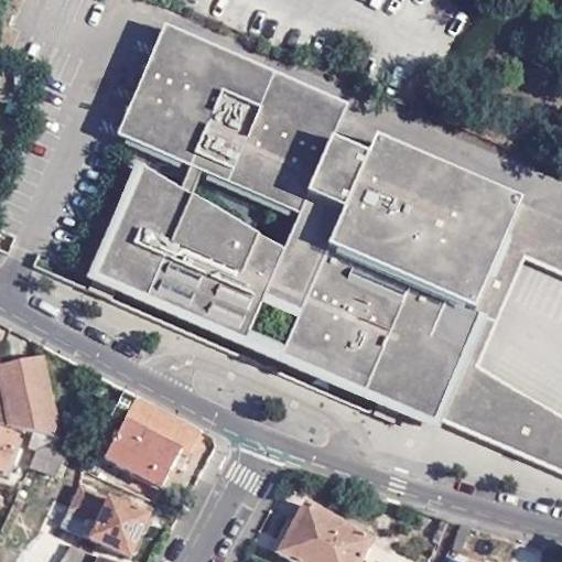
[(325,251),(471,312),(520,204),(375,141),(367,159),(330,144),(346,105),(164,28),(115,134),(188,168),(200,173),(298,215),(304,197),(342,214),(325,251)]
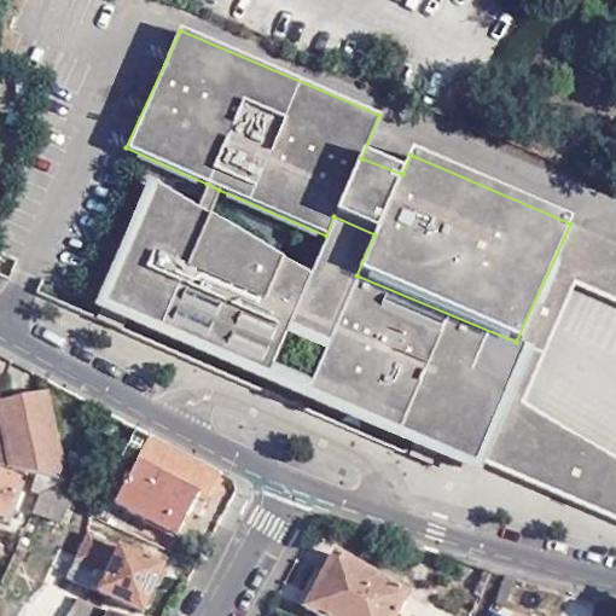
[(516,342),(356,275),(375,234),(333,216),(326,236),(308,275),(208,216),(219,190),(207,184),(196,209),(151,182),(98,306),(100,307),(94,319),(120,330),(126,317),(266,378),(269,370),(286,331),(325,347),(308,387),(304,395),(413,442),(407,454),(430,464),(436,452),(475,470),(529,347),(516,342)]
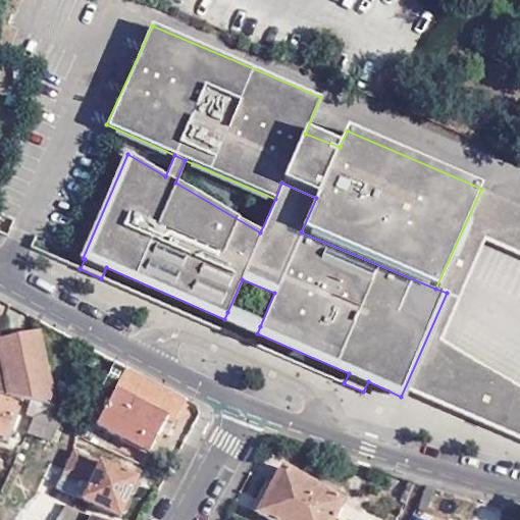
[(519,254),(519,205),(481,189),(435,289),(447,293),(405,388),(519,437),(519,386),(439,340),(483,239),(519,254)]
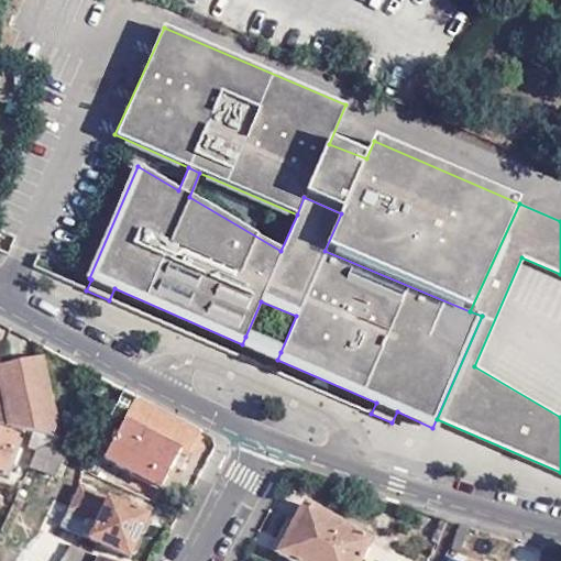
[(281,352),(245,337),(242,344),(277,360),(281,352)]
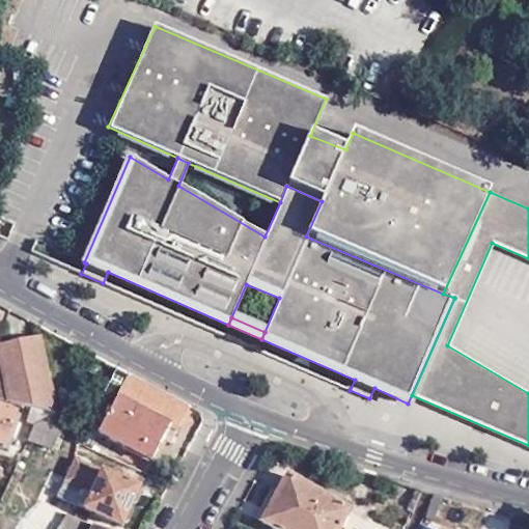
[(0,398),(29,406),(37,408),(53,412),(38,335),(0,340),(0,398)]
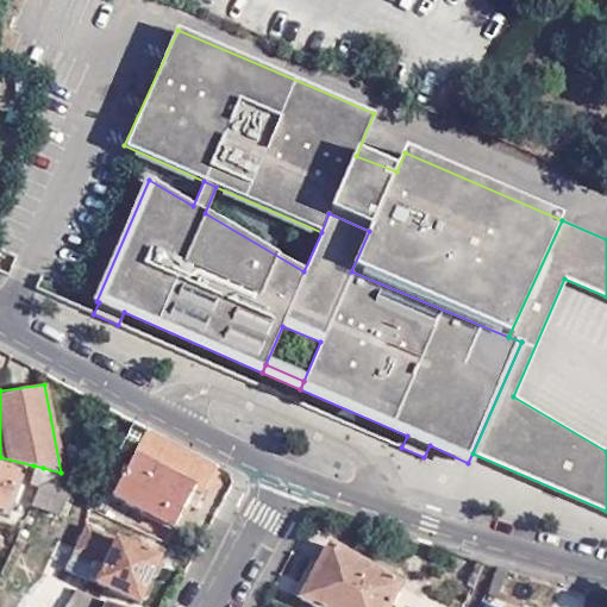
[(220,465),(133,418),(119,445),(132,451),(111,493),(171,525),(192,487),(205,493),(220,465)]
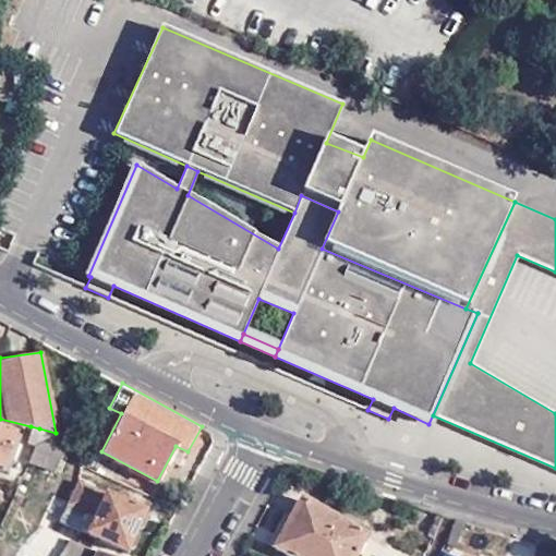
[(39,428),(31,426),(27,438),(34,442),(39,428)]
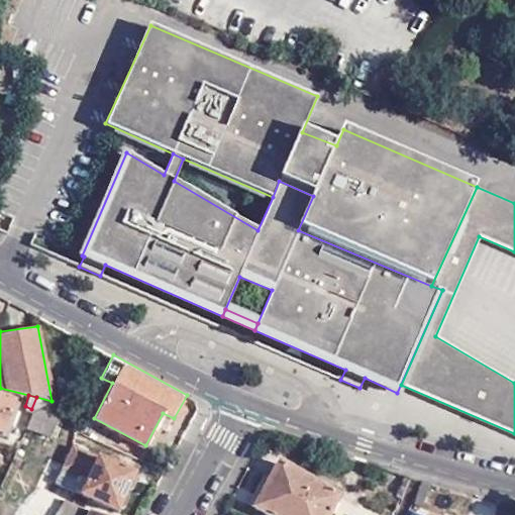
[(13,401),(0,396),(0,435),(13,401)]
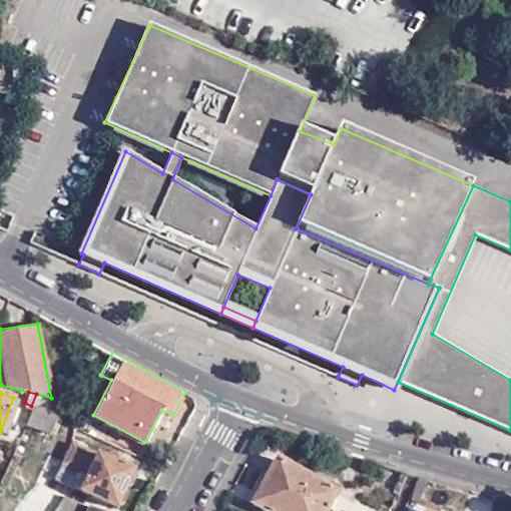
[(31,406),(25,420),(49,429),(57,408),(55,400),(51,398),(36,394),(31,406)]
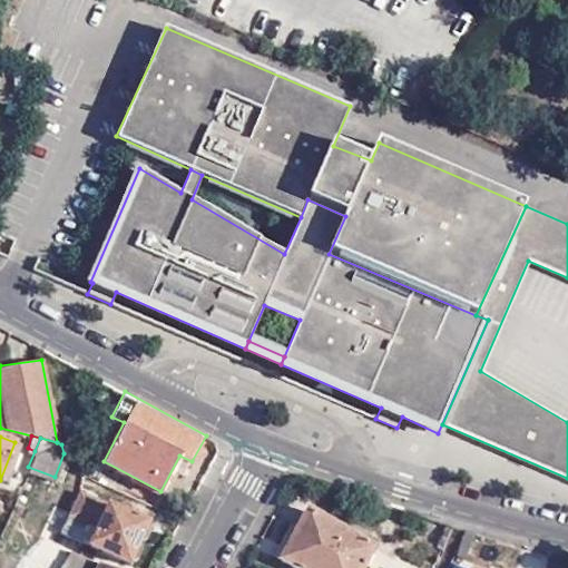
[(128,564),(148,519),(81,485),(68,512),(60,529),(89,542),(88,546),(109,555),(128,564)]
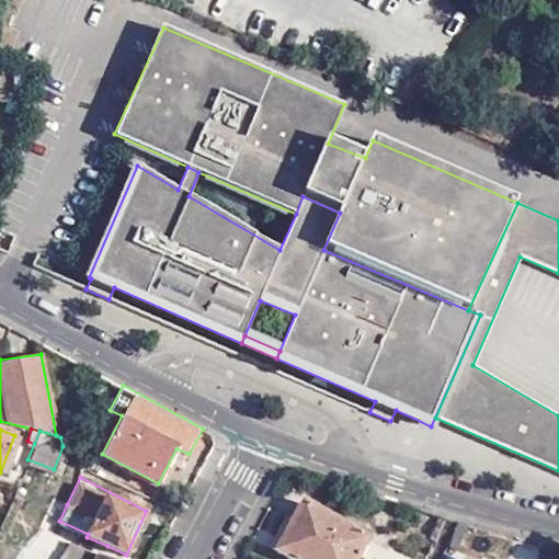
[(303,500),(276,546),(298,558),(354,558),(367,536),(303,500)]
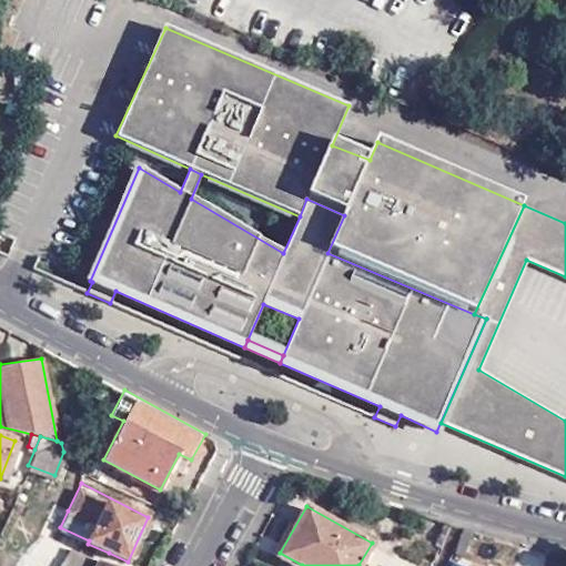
[(67,546),(56,565),(57,565),(86,565),(92,557),(67,546)]
